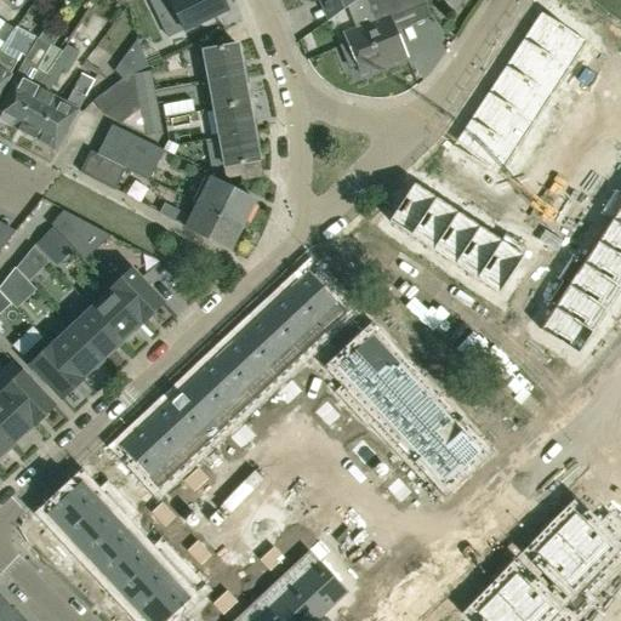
[(160,0),(163,3),(163,4),(169,1),(183,30),(227,10),(222,0),(160,0)]
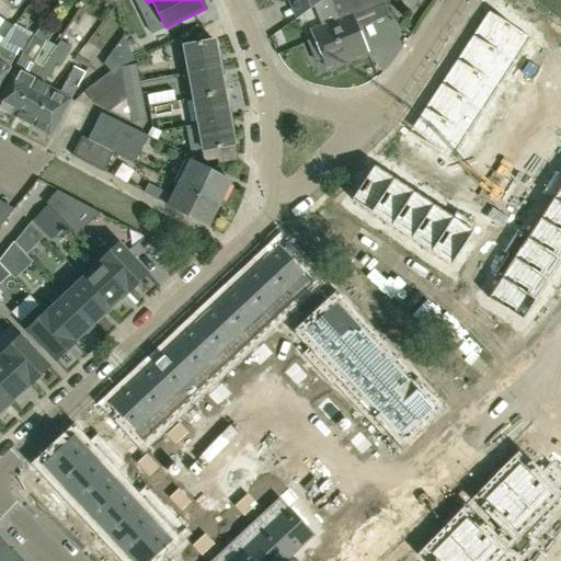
[(274,0),(275,0),(279,0),(281,1),(283,0),(288,0),(296,16),(321,0),(274,0)]
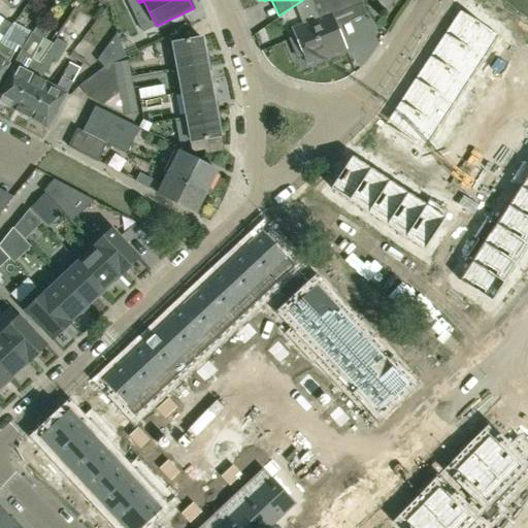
[(310,0),(319,18),(293,28),(296,37),(291,40),(297,57),(303,55),(307,64),(345,48),(331,14),(361,2),(360,0),(310,0)]
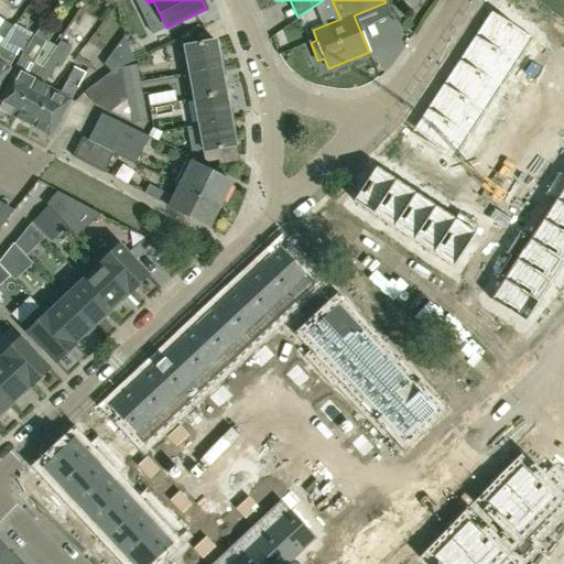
[(520,6),(513,18),(520,22),(528,11),(520,6)]
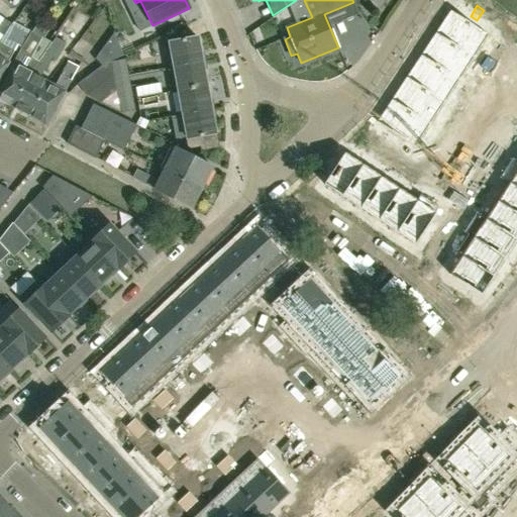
[(449,9),(434,32),(474,59),(489,35),(449,9)]
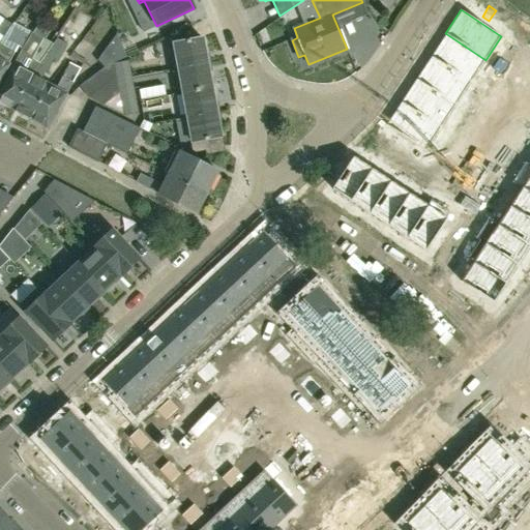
[(496,10),(489,21),(496,25),(503,15),(496,10)]
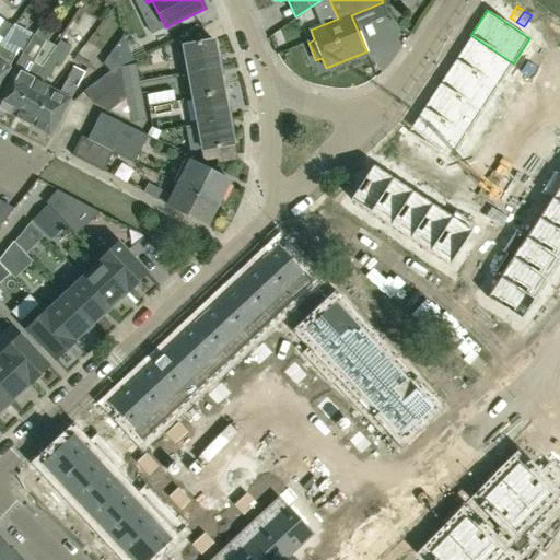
[(0,45),(15,24),(6,16),(0,12),(0,45)]
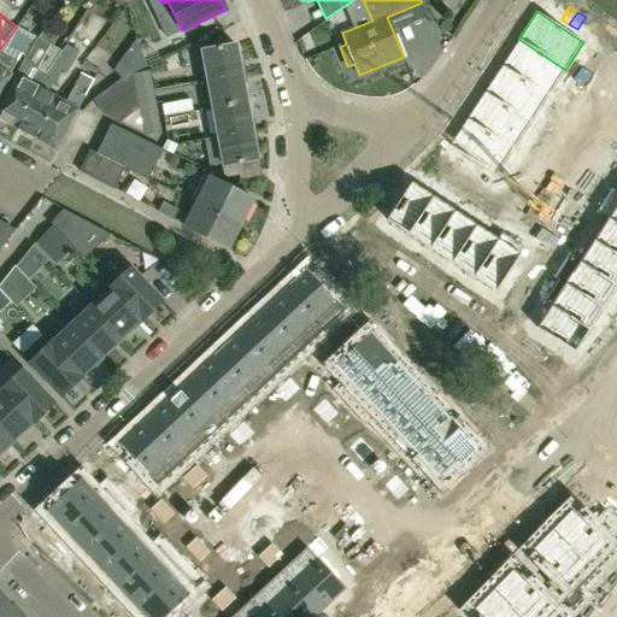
[(0,92),(10,74),(21,53),(24,54),(37,37),(17,27),(0,50),(0,92)]
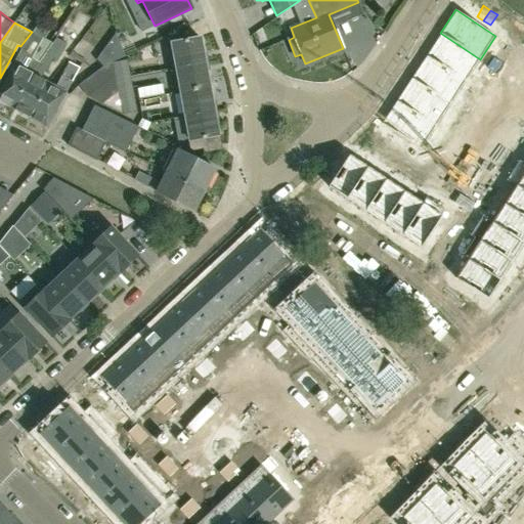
[(523,32),(521,30),(514,40),(520,45),(523,39),(523,32)]
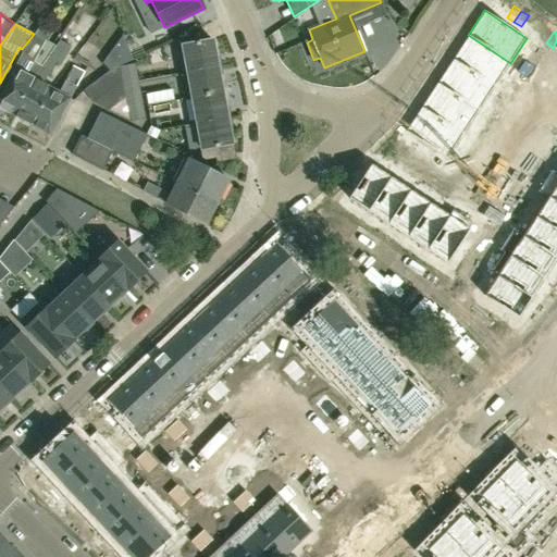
[(34,34),(23,51),(37,59),(47,41),(34,34)]
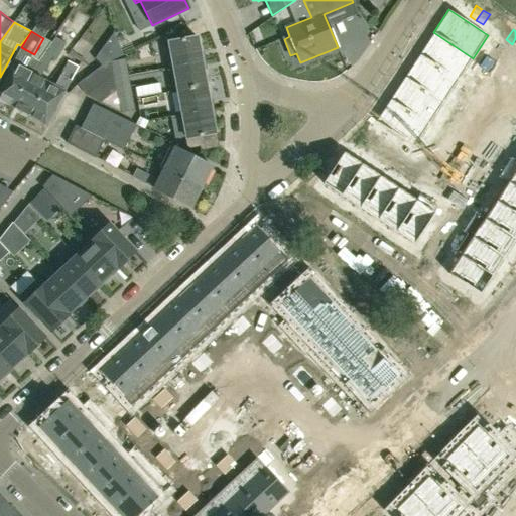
[(433,32),(419,54),(459,81),(473,58),(433,32)]
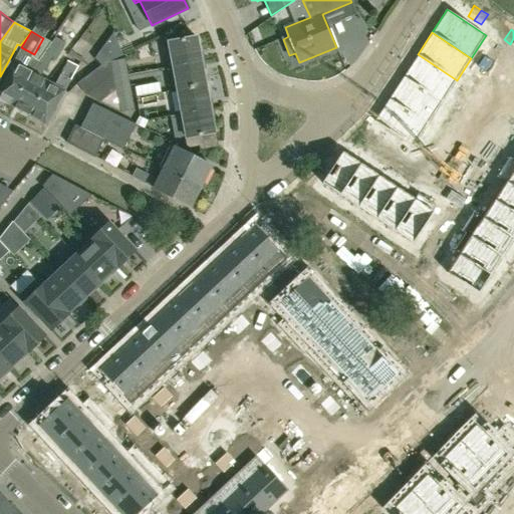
[(110,61),(122,55),(113,34),(94,58),(100,66),(110,61)]
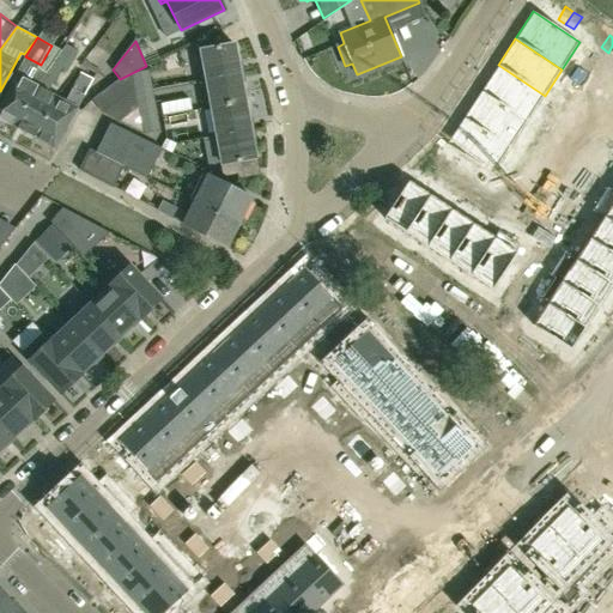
[(35,139),(56,98),(47,93),(50,85),(53,86),(62,68),(67,71),(78,52),(66,44),(46,73),(36,87),(14,128),(35,139)]
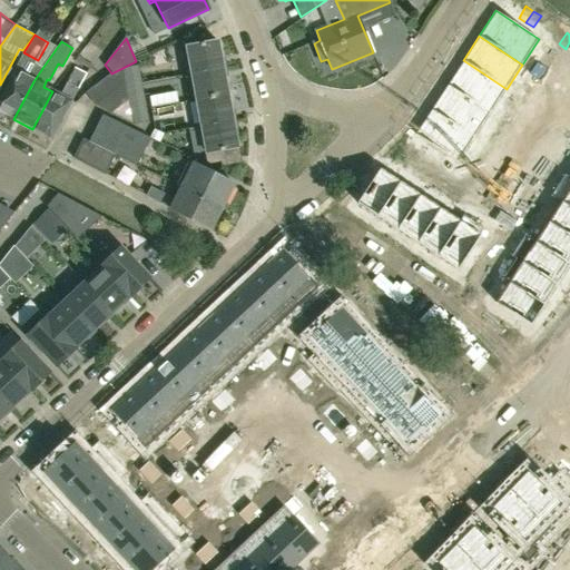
[(190,77),(223,70),(217,41),(185,47),(190,77)]
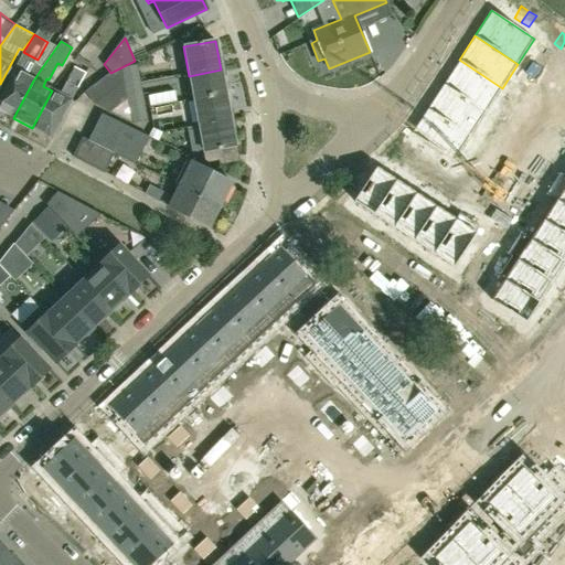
[(0,95),(0,110),(13,118),(33,81),(42,67),(21,56),(20,59),(13,71),(0,95)]
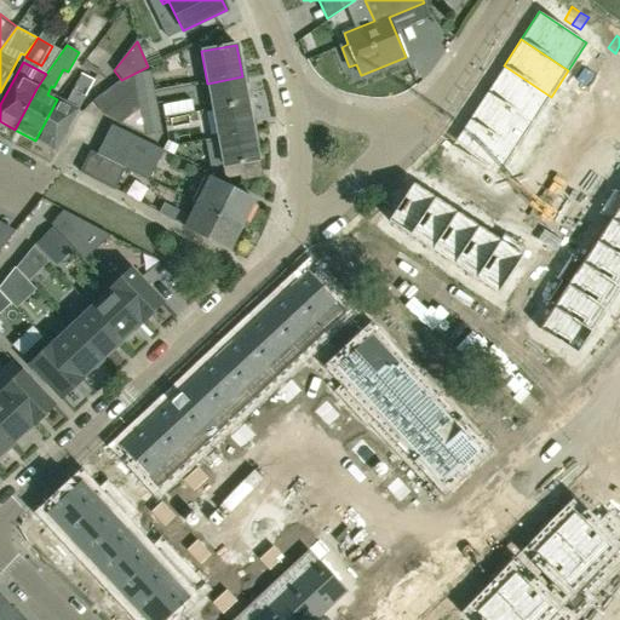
[(504,65),(486,92),(533,124),(551,97),(504,65)]
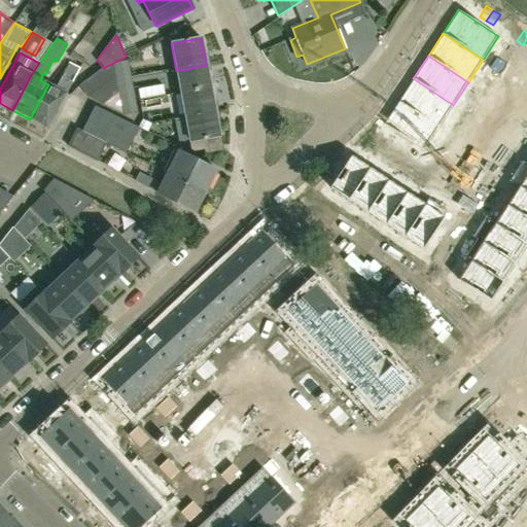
[(496,58),(491,65),(501,72),(506,65),(496,58)]
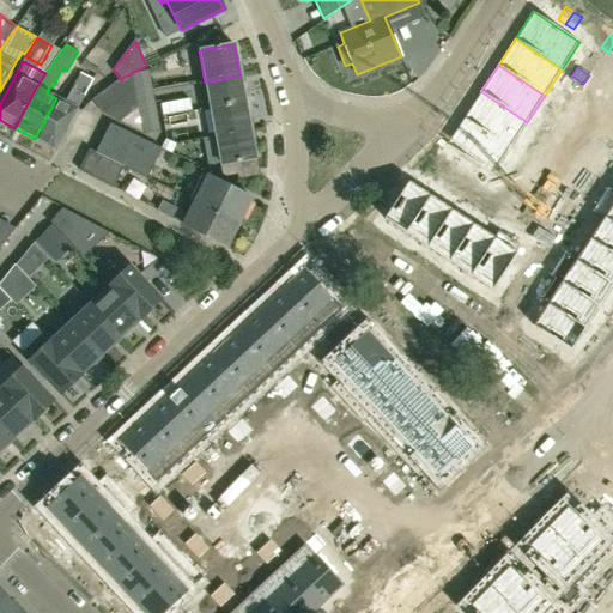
[(135,95),(152,92),(149,71),(132,73),(135,95)]
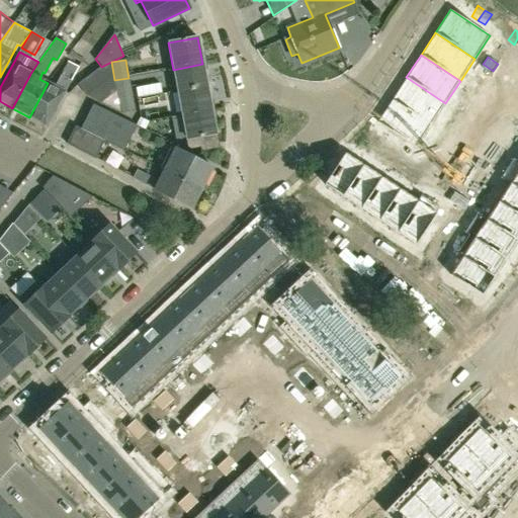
[(69,61),(54,86),(48,83),(29,117),(47,126),(65,92),(71,82),(79,66),(69,61)]
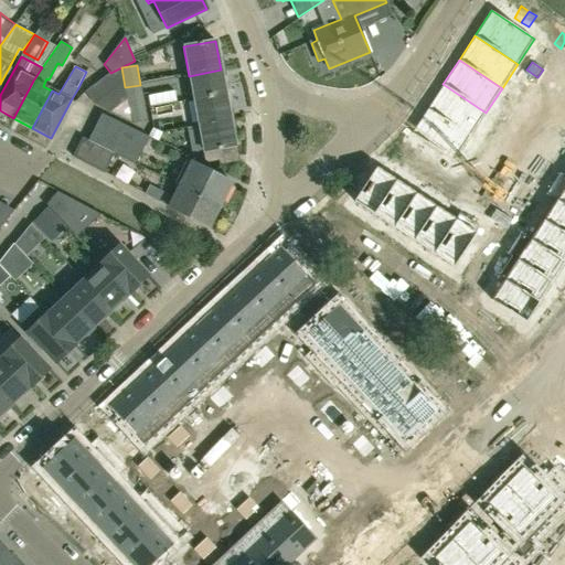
[(110,73),(85,93),(95,107),(125,87),(121,67),(110,73)]
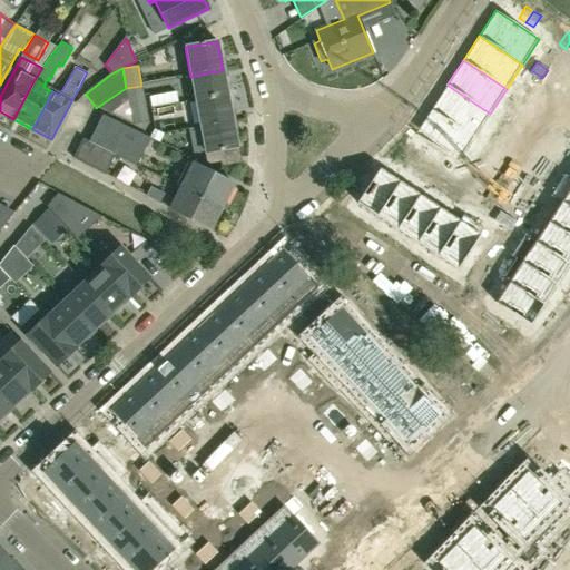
[(223,70),(190,77),(196,106),(228,100),(223,70)]
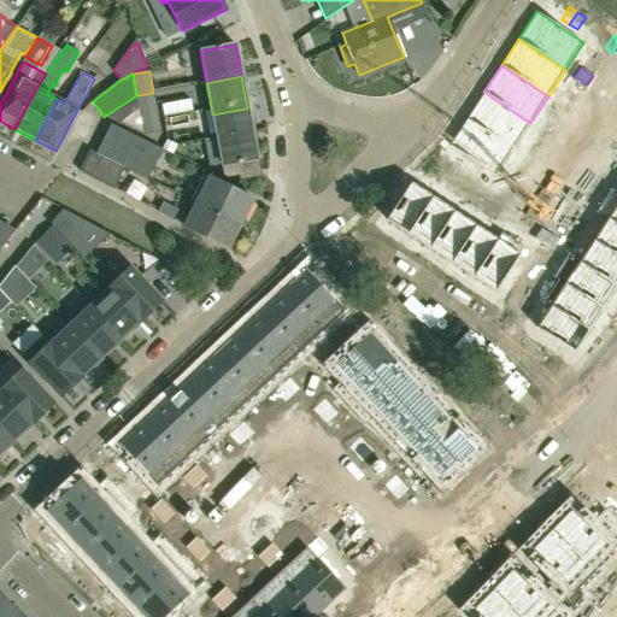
[(575,76),(570,84),(582,92),(587,84),(575,76)]
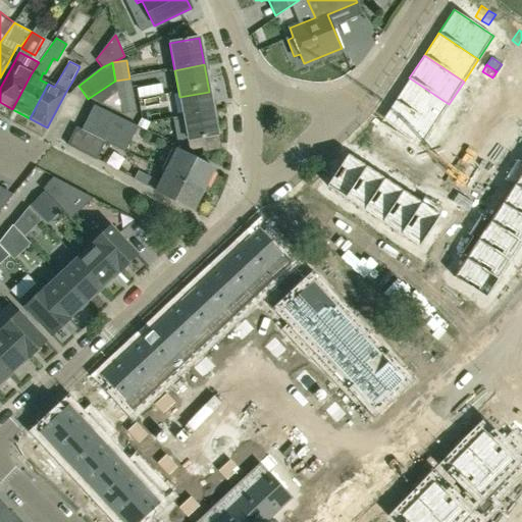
[(409,77),(395,100),(433,126),(449,104),(409,77)]
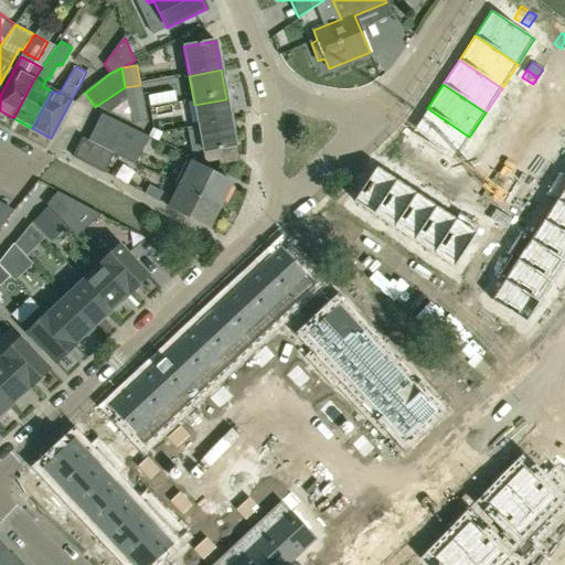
[(130,117),(147,114),(141,89),(140,85),(125,87),(130,117)]
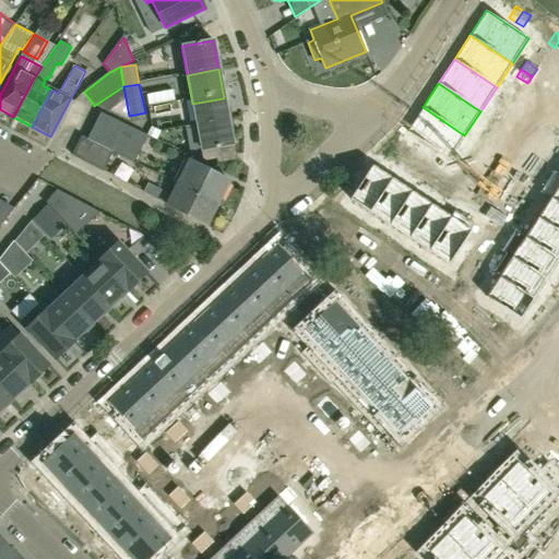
[(224,98),(192,104),(198,133),(229,128),(224,98)]
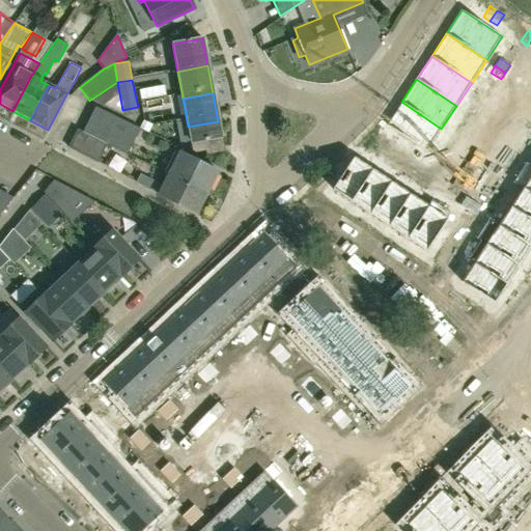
[(401,102),(386,126),(425,152),(441,129),(401,102)]
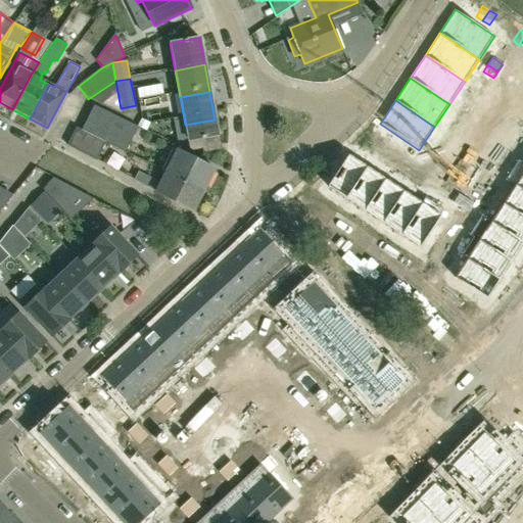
[(463,102),(458,109),(468,116),(473,109),(463,102)]
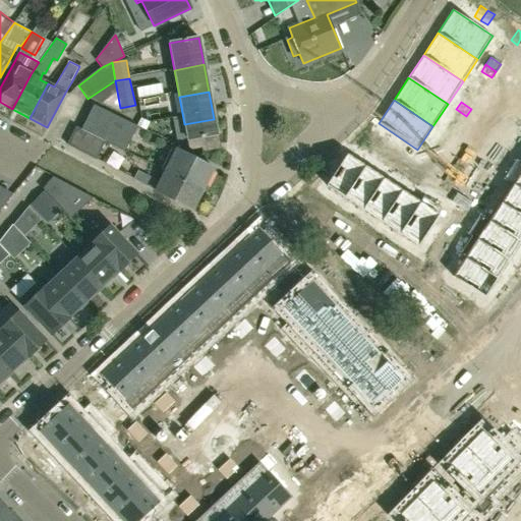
[(135,105),(120,108),(121,114),(136,112),(135,105)]
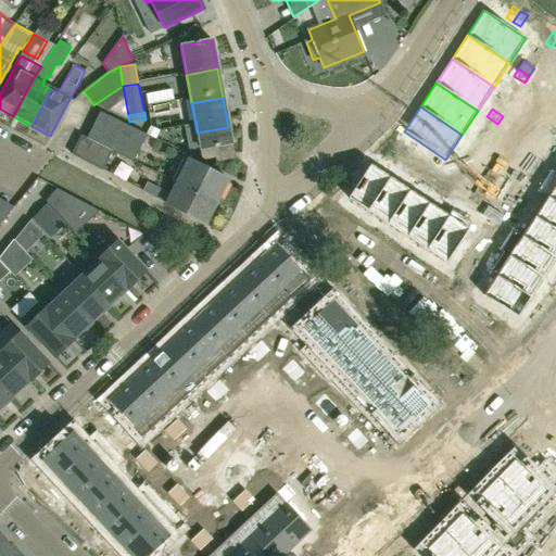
[(99,113),(87,139),(117,153),(133,161),(144,135),(99,113)]
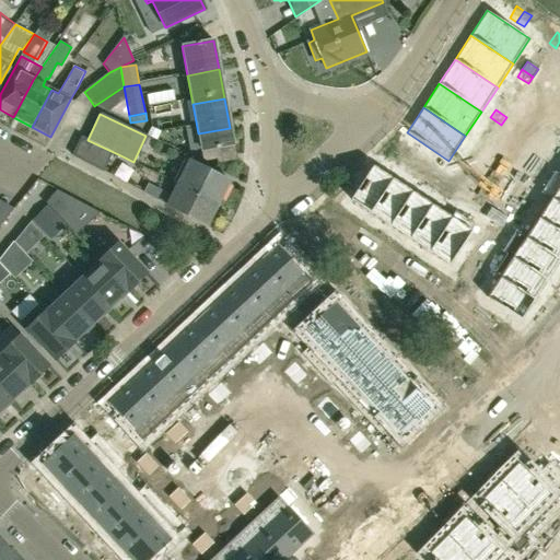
[(490,117),(486,125),(497,132),(501,125),(490,117)]
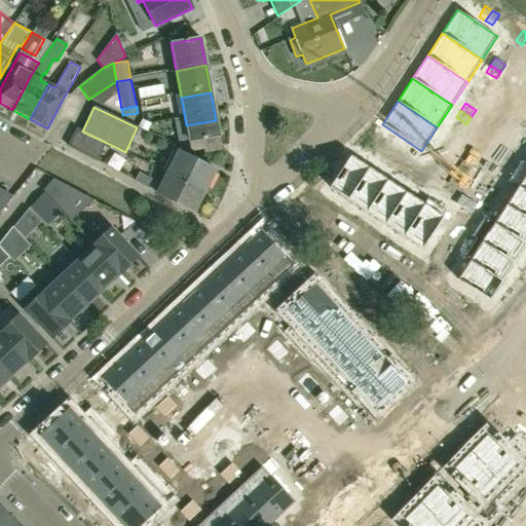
[(216,120),(186,125),(189,142),(188,142),(190,153),(204,151),(205,154),(223,151),(220,136),(219,137),(216,120)]
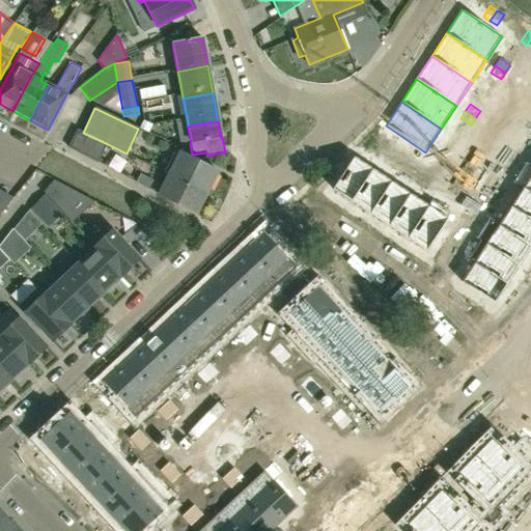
[(105,148),(112,146),(83,133),(83,134),(77,131),(68,148),(99,163),(105,148)]
